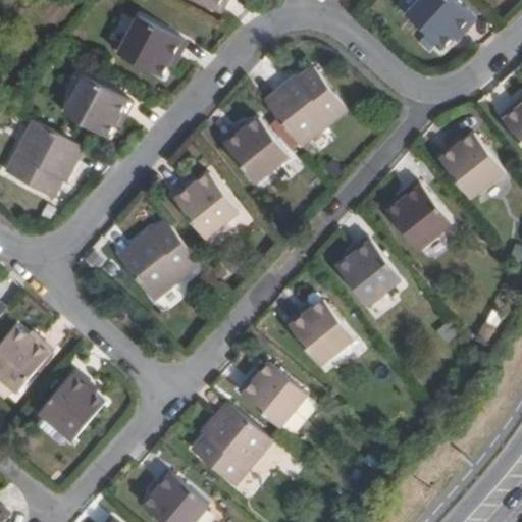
[(199,0),(217,10),(223,0),(199,0)]
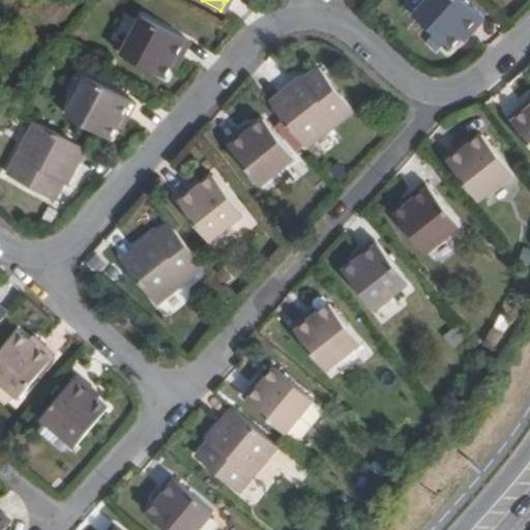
[(483,19),(464,0),(423,0),(413,12),(450,46),(469,27),(473,30),(483,19)]
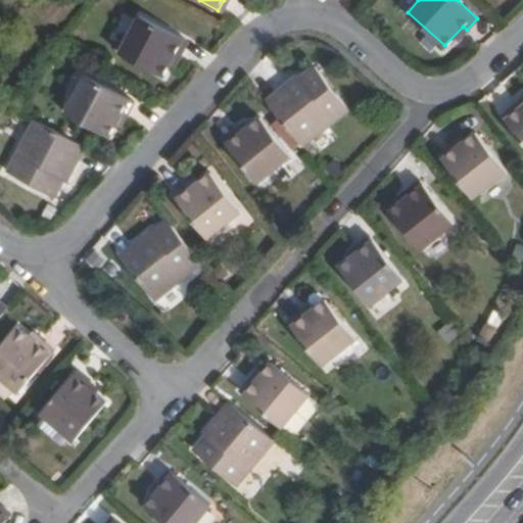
[(182,39),(135,15),(116,51),(159,73),(172,51),(175,53),(182,39)]
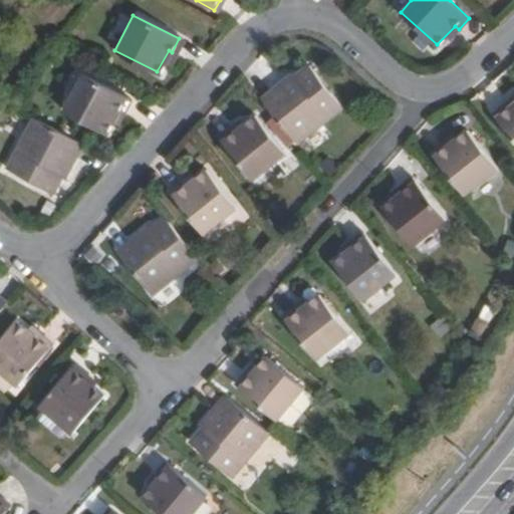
[(261,97),(296,142),(339,106),(306,65),(289,78),(287,76),(261,97)]
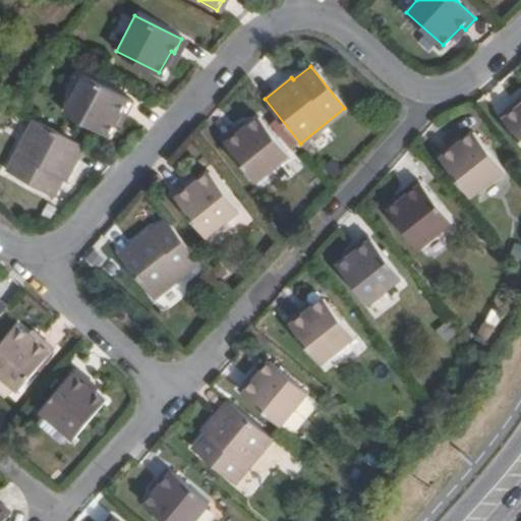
[(128,100),(79,74),(60,112),(104,135),(117,112),(120,114),(128,100)]
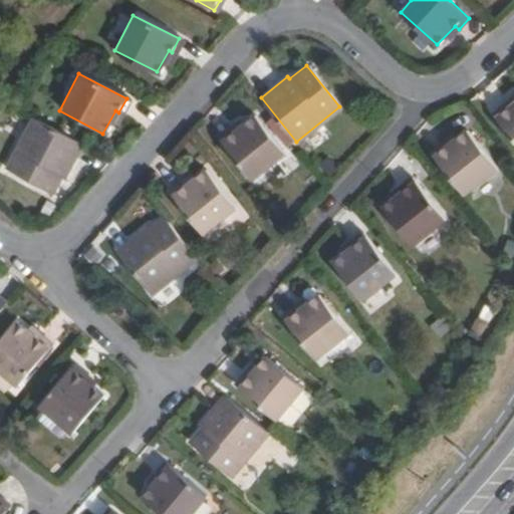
[(513,102),(510,105),(506,102),(495,112),(513,136),(513,102)]
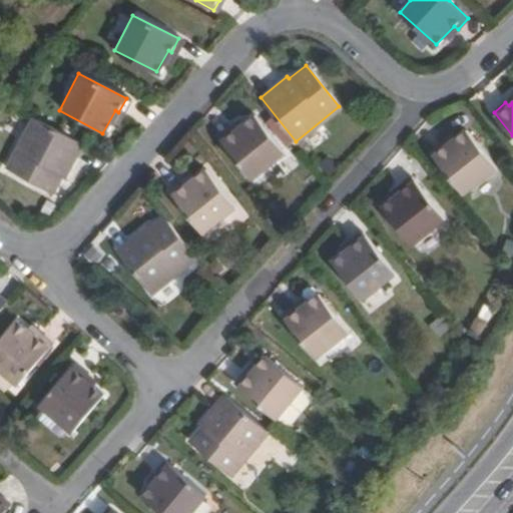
[(63,171),(80,141),(29,114),(2,164),(49,190),(62,170),(63,171)]
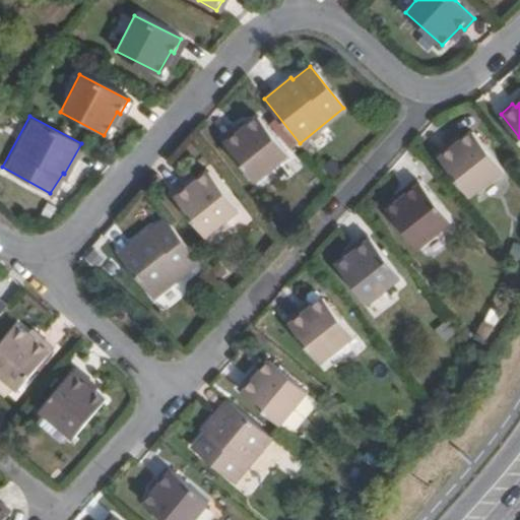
[(285,155),(257,117),(236,133),(233,130),(220,139),(255,181),(285,155)]
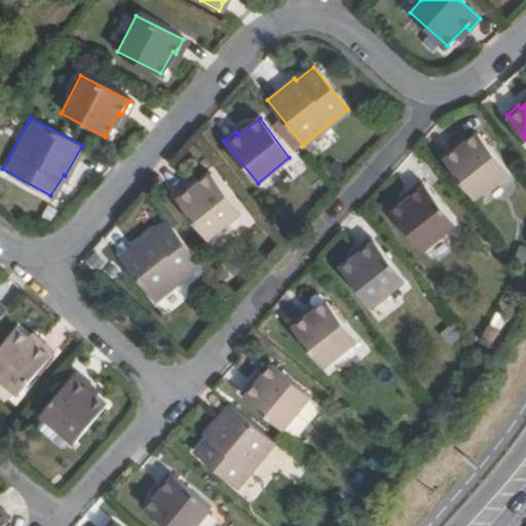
[(510,171),(480,132),(459,147),(455,143),(444,153),(478,194),(510,171)]
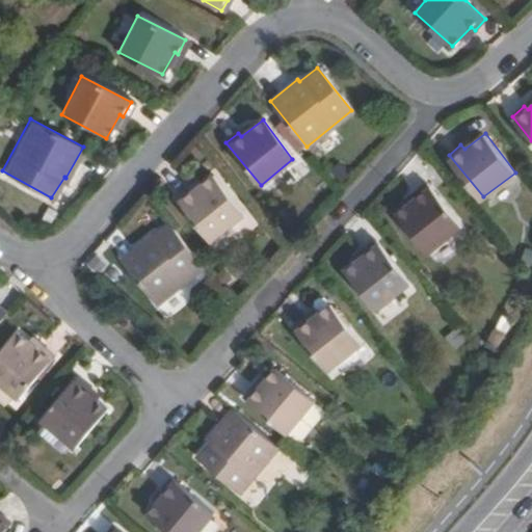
[(242,216),(211,177),(192,191),(187,187),(176,197),(210,240),(242,216)]
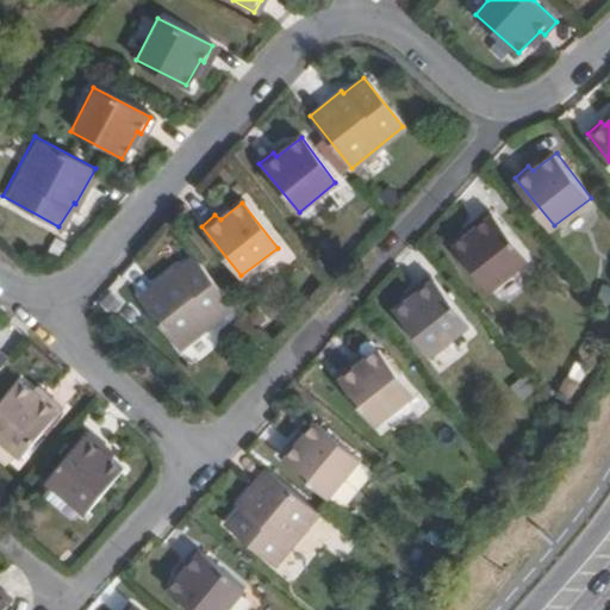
[(528,259),(489,210),(473,222),(475,226),(453,246),(490,291),(528,259)]
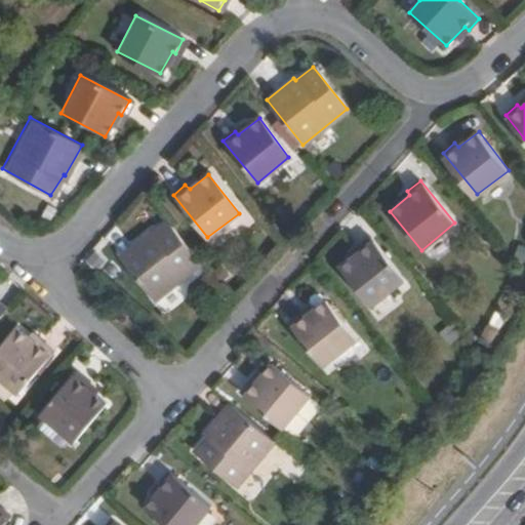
[(158,298),(202,263),(167,219),(150,234),(148,232),(120,254),(158,298)]
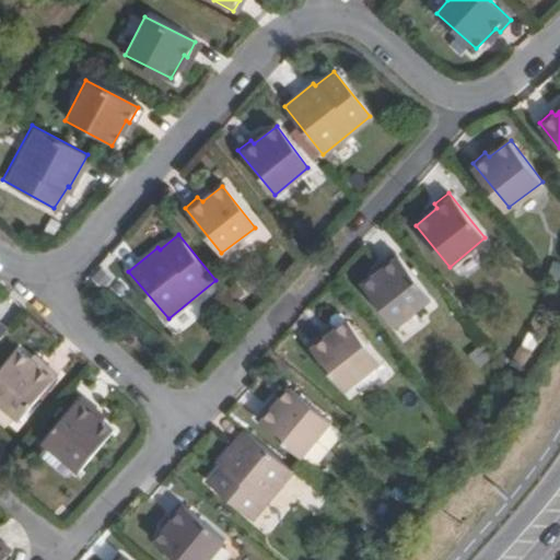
[(430,301),(394,256),(382,266),(385,270),(364,288),(396,328),(430,301)]
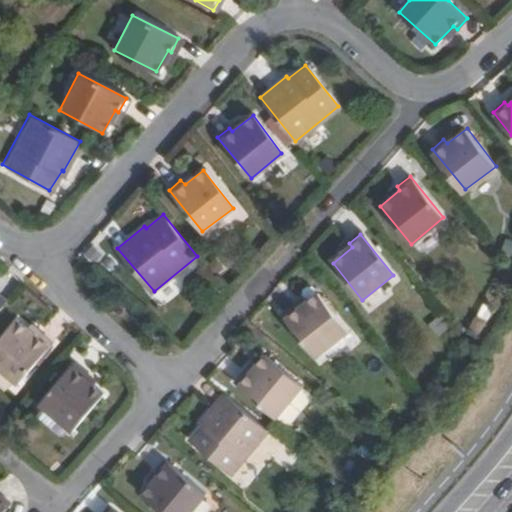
[(346,329),(317,293),(297,309),(293,306),(283,315),(315,356),(346,329)]
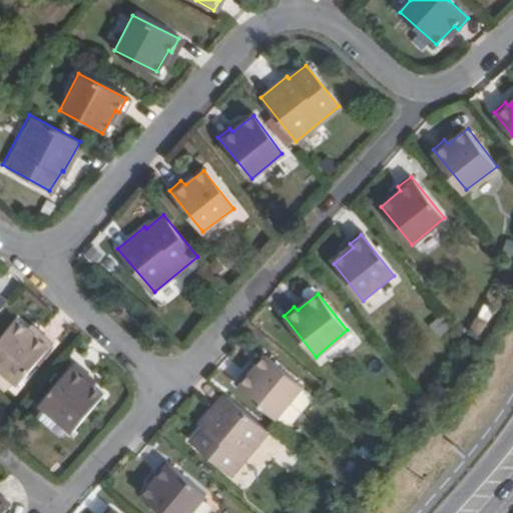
[(430,326),(439,340),(455,330),(446,315),(430,326)]
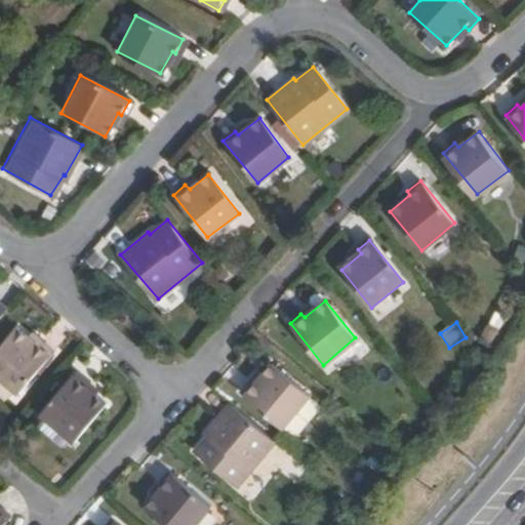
[(36,344),(15,326),(0,345),(0,375),(17,391),(52,349),(39,338),(36,344)]
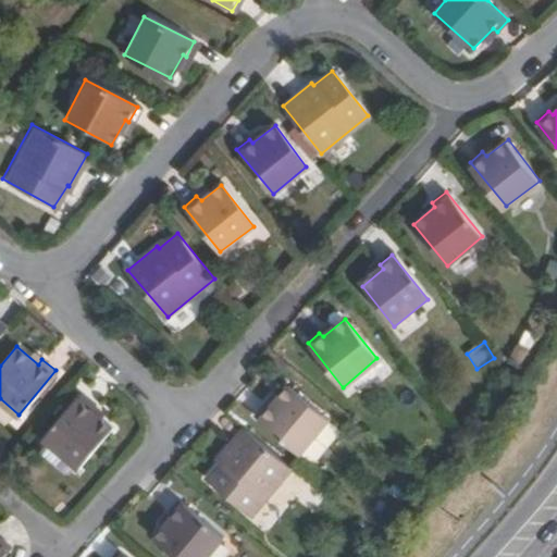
[(329,419),(287,387),(271,408),(267,405),(256,419),(300,455),(329,419)]
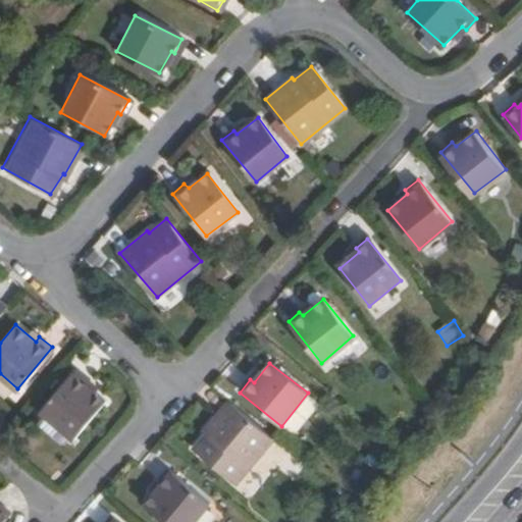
[(84,381),(72,371),(39,412),(70,438),(101,402),(82,384),(84,381)]
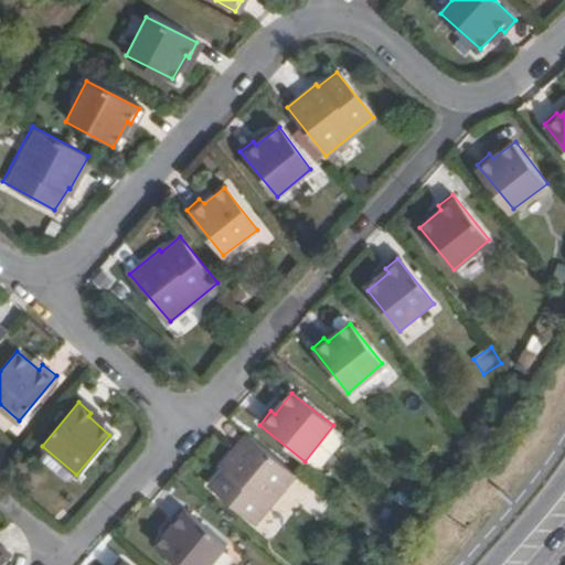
[(255,524),(295,475),(247,435),(221,467),(224,468),(210,486),(255,524)]
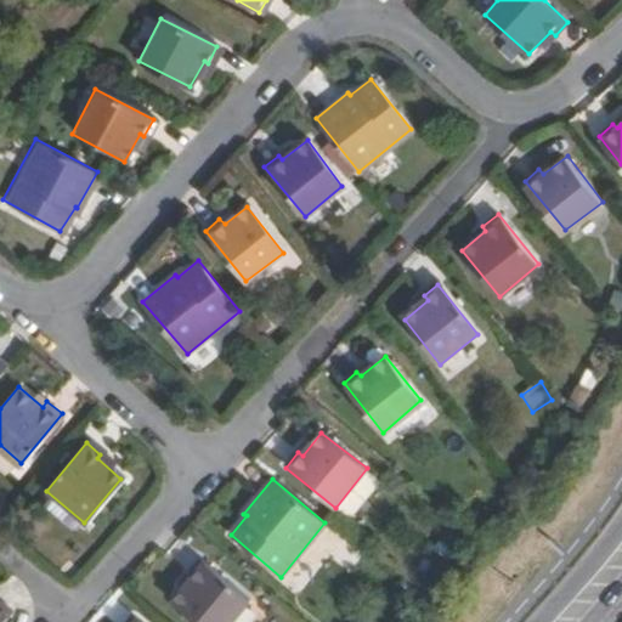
[(237,621),(254,603),(205,563),(193,577),(199,582),(181,605),(201,621),(237,621)]
